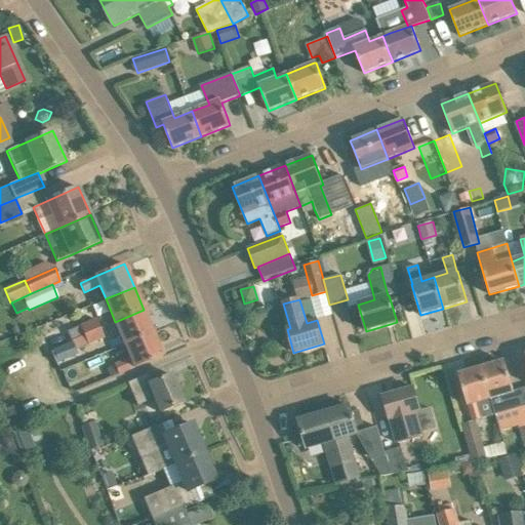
[(115,322),(125,345),(153,332),(144,310),(115,322)]
